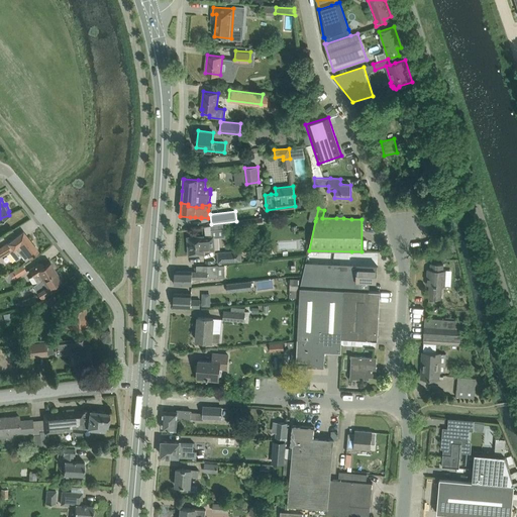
[(237,221),(238,227),(264,223),(263,217),(237,221)]
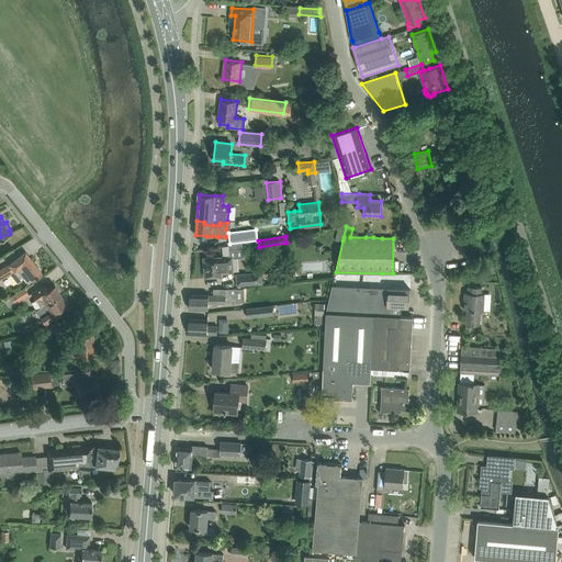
[(25,251),(8,265),(0,269),(0,279),(10,273),(18,283),(24,278),(29,283),(42,272),(25,251)]
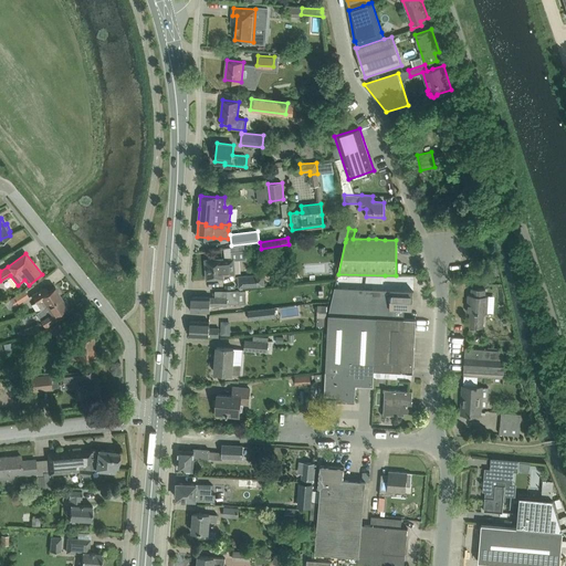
[(222,259),(206,260),(207,279),(223,278),(223,275),(236,274),(234,258),(222,259)]
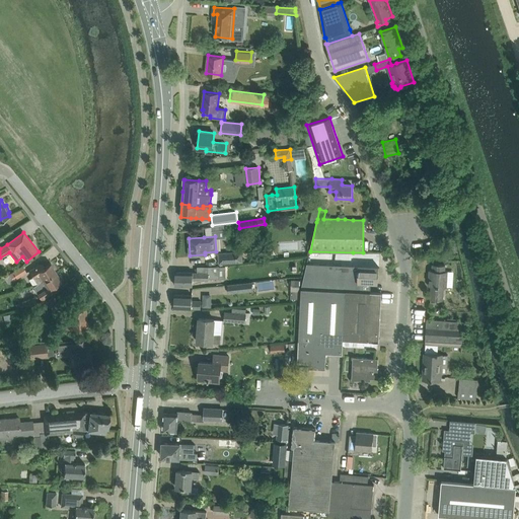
[(241,251),(219,253),(219,263),(242,262),(241,251)]
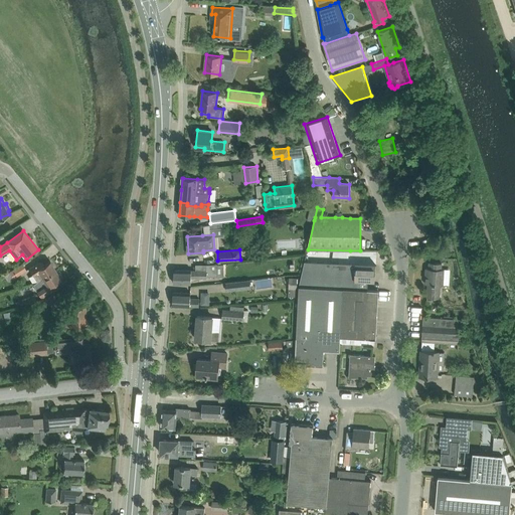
[(368,262),(381,263),(382,249),(369,249),(368,262)]
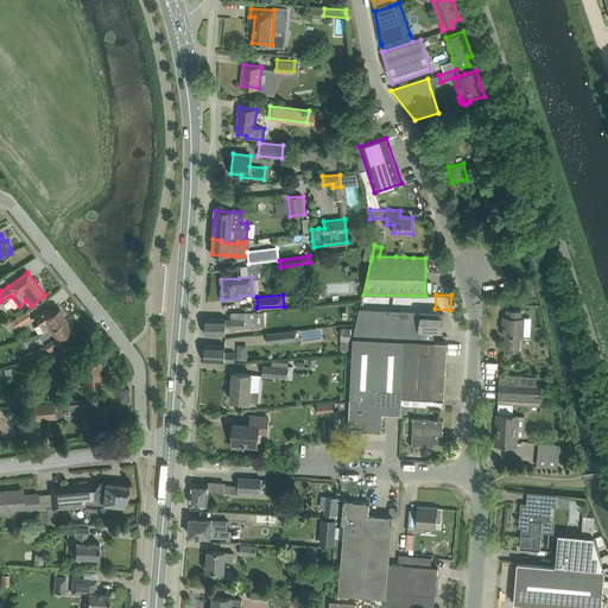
[(33,317),(44,333),(50,328),(50,329),(65,318),(59,308),(51,312),(49,308),(33,317)]
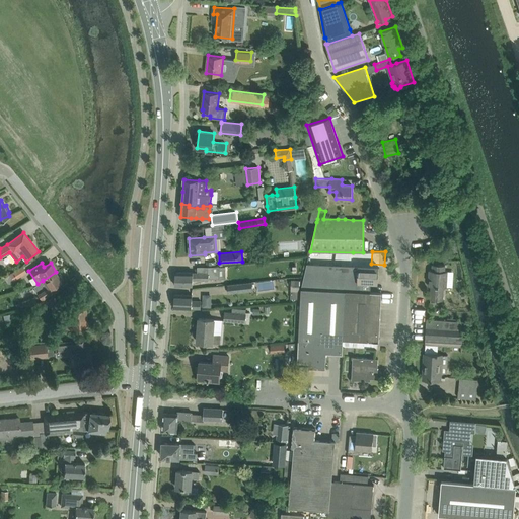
[(307,264),(302,288),(346,290),(370,291),(371,282),(378,283),(379,267),(369,266),(307,264)]
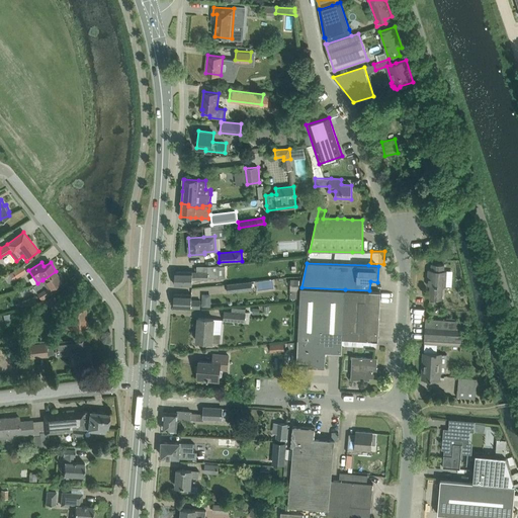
[(431,285),(430,298),(442,299),(443,286),(446,286),(446,270),(444,270),(444,264),(432,263),(431,269),(429,269),(428,285),(431,285)]
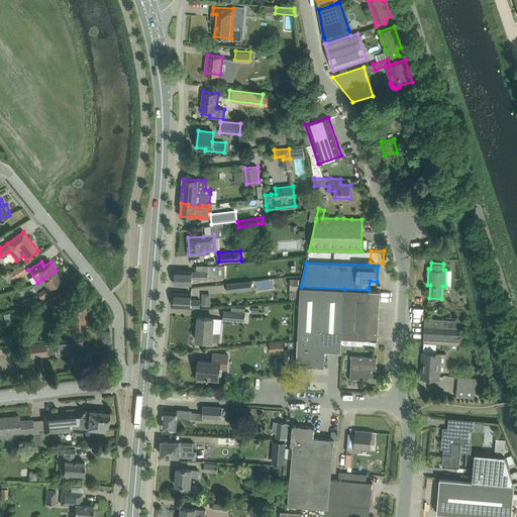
[(22,265),(10,274),(13,280),(26,271),(22,265)]
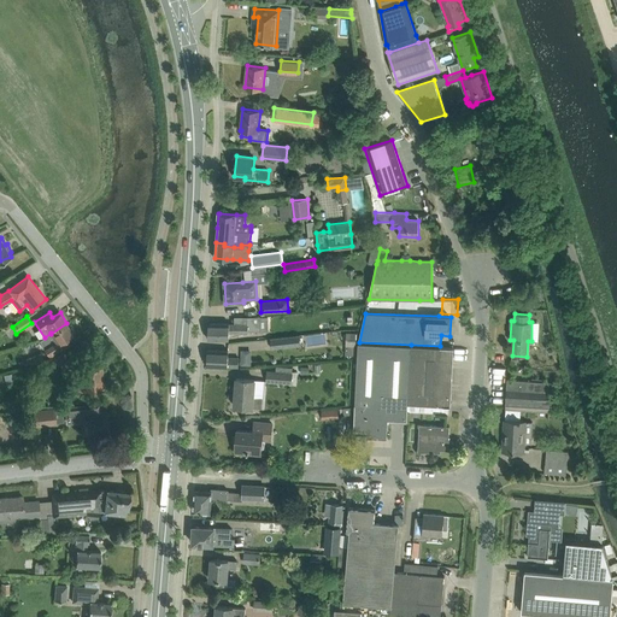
[(229,324),(221,323),(209,323),(209,339),(229,340),(229,333),(248,333),(248,331),(260,331),(260,317),(248,317),(248,324),(229,324)]
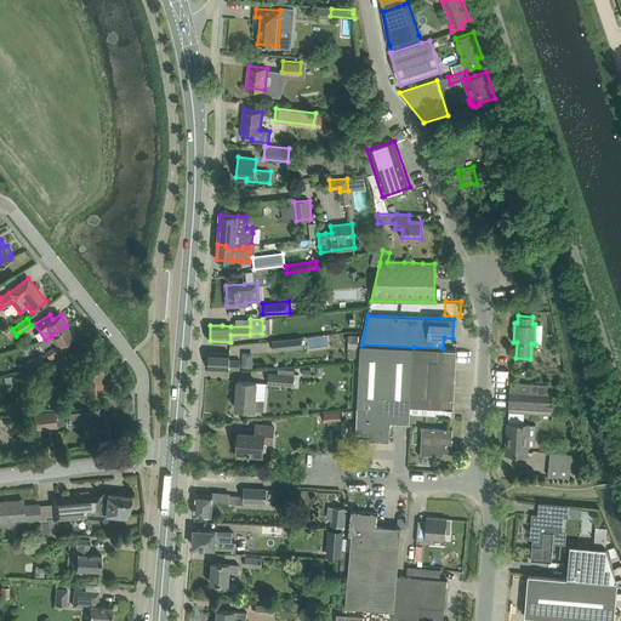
[(74,336),(67,325),(51,336),(51,335),(45,340),(40,342),(45,352),(50,359),(69,347),(67,341),(74,336)]
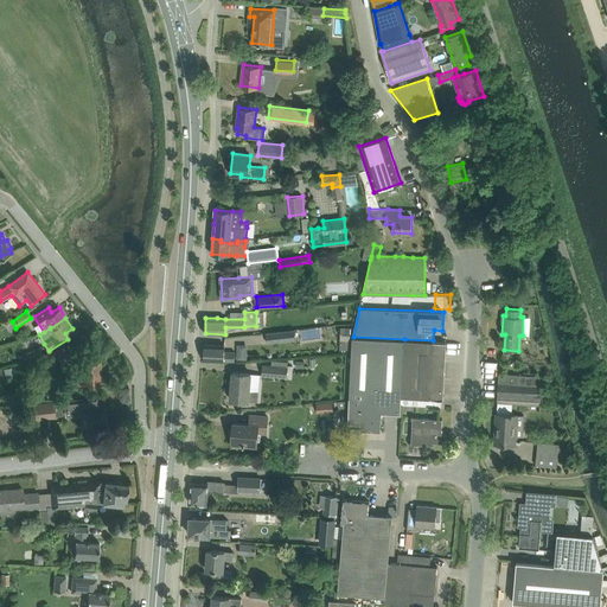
[(350,327),(340,327),(340,340),(350,342),(350,327)]
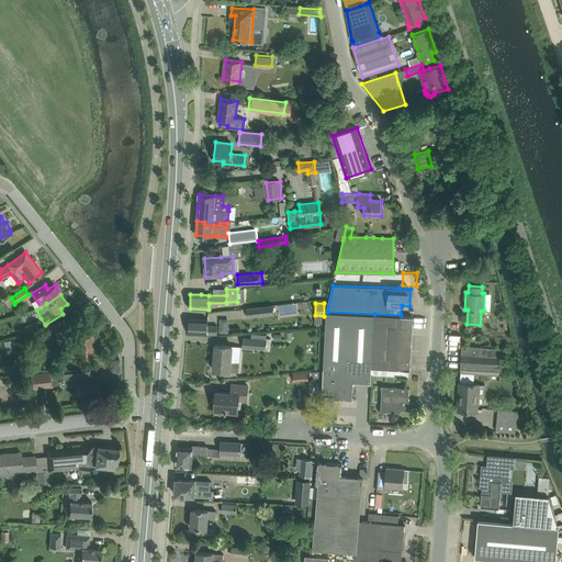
[(272,305),(247,307),(247,317),(273,315),(272,305)]
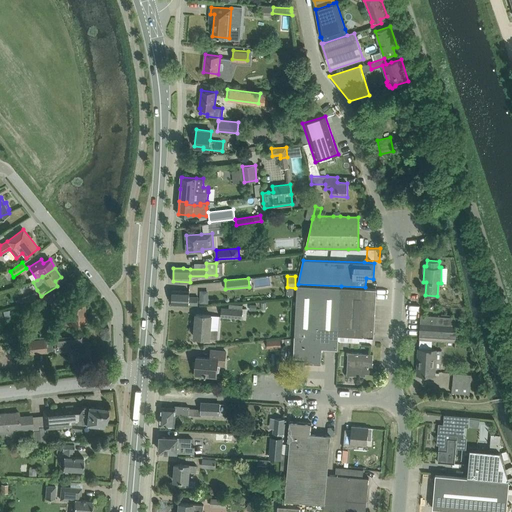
[(295,326),(294,356),(305,357),(304,362),(321,363),(322,348),(338,348),(338,341),(339,334),(341,286),(298,284),(295,326)]
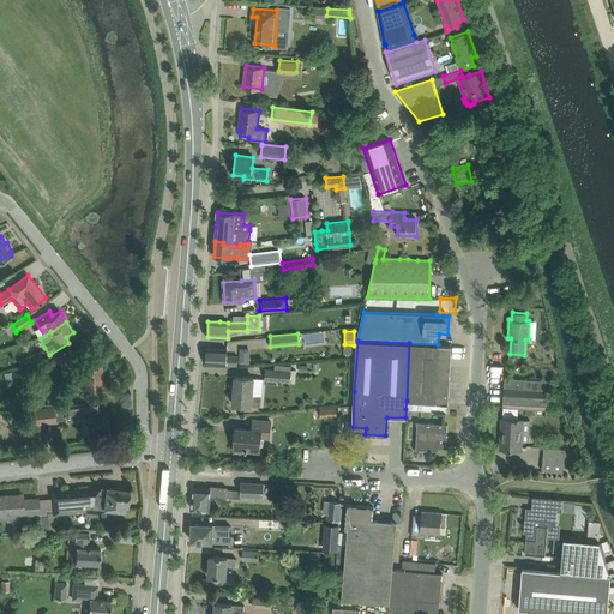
[(407,401),(405,409),(446,411),(447,403),(449,403),(451,345),(438,345),(438,344),(409,343),(407,401)]
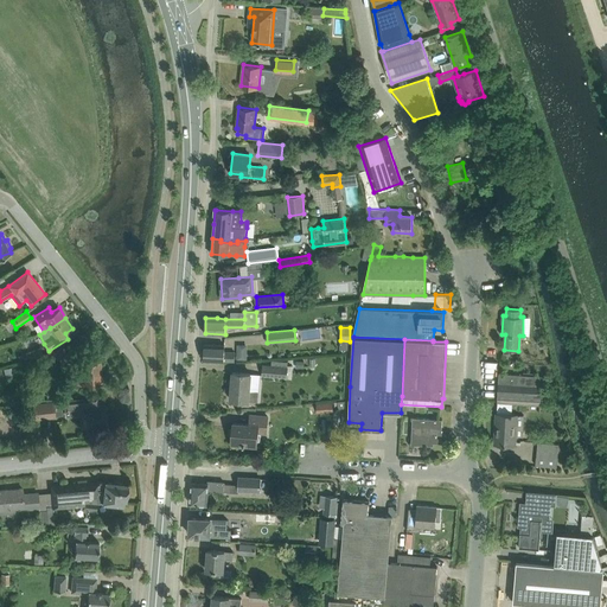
[(204,344),(204,359),(224,360),(235,360),(235,352),(224,351),(225,345),(204,344)]
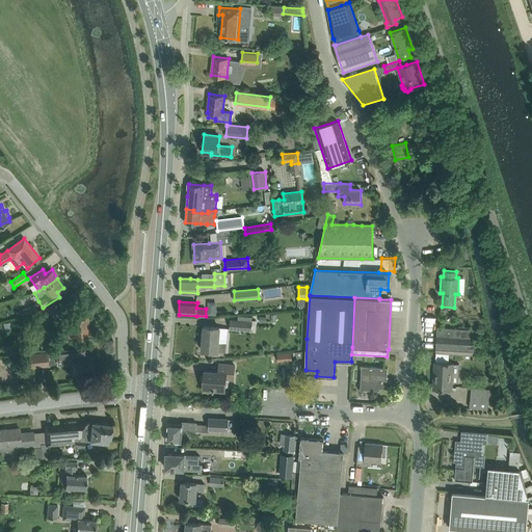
[(55,302),(46,309),(50,314),(51,313),(55,320),(63,315),(55,302)]
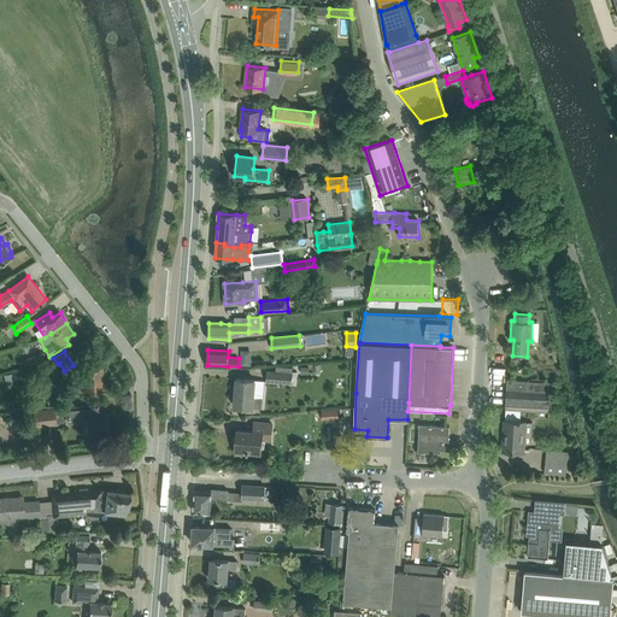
[(41,354),(27,359),(29,366),(43,362),(41,354)]
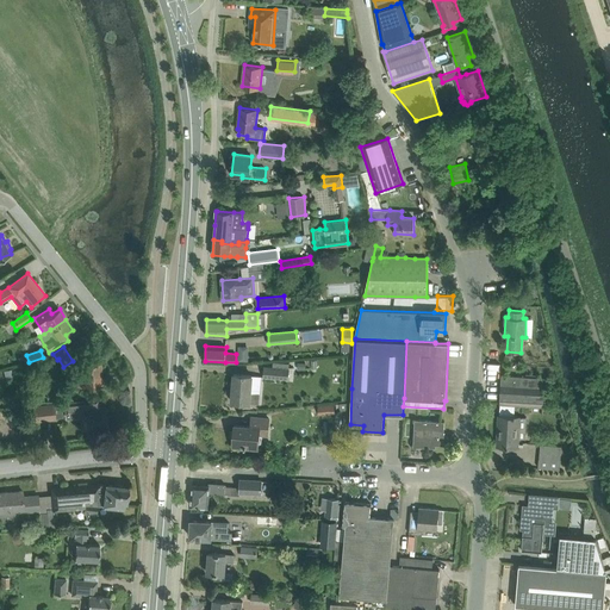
[(265,367),(263,377),(280,378),(288,379),(288,373),(290,367),(290,363),(284,363),(273,362),(273,366),(266,366),(266,368),(265,367)]
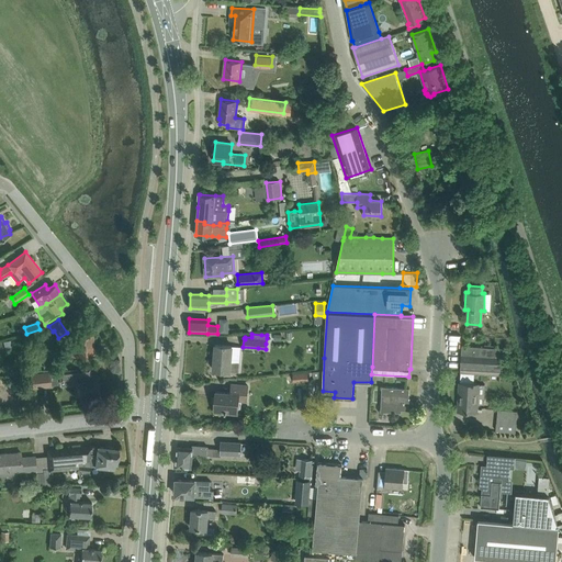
[(92,335),(69,338),(71,357),(94,355),(92,335)]
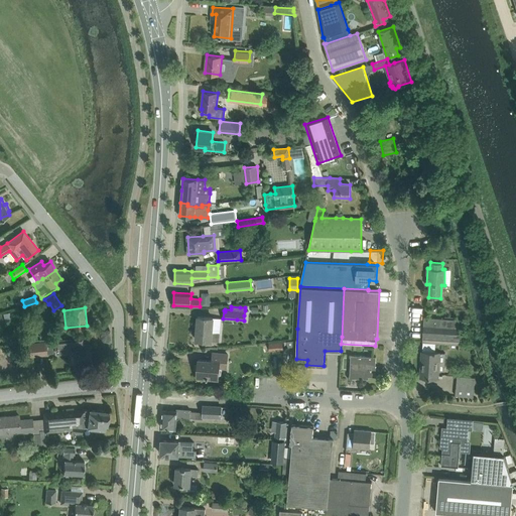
[(13,311),(3,313),(5,321),(15,319),(13,311)]
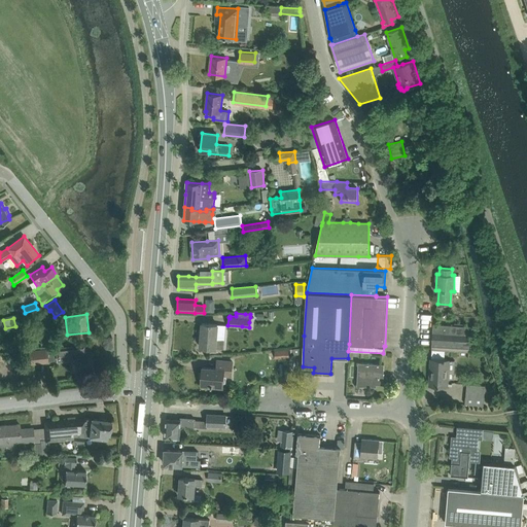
[(202,323),(200,347),(215,348),(223,349),(224,340),(216,340),(217,324),(202,323)]
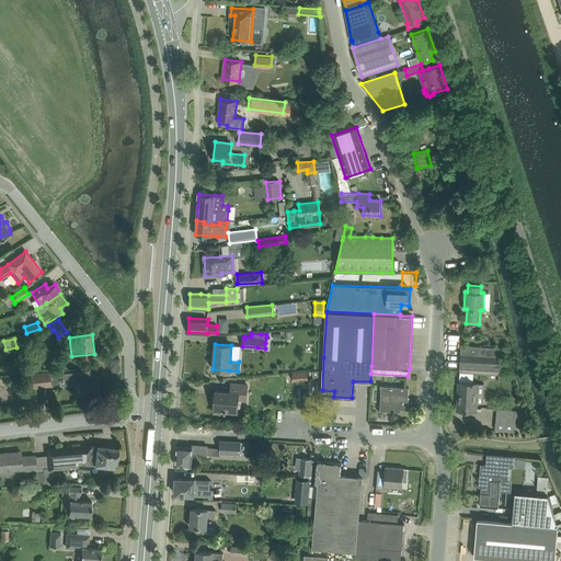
[(501,374),(502,357),(507,357),(507,347),(500,347),(488,346),(489,344),(483,344),(483,346),(464,345),(464,354),(460,354),(459,371),(470,371),(501,374)]
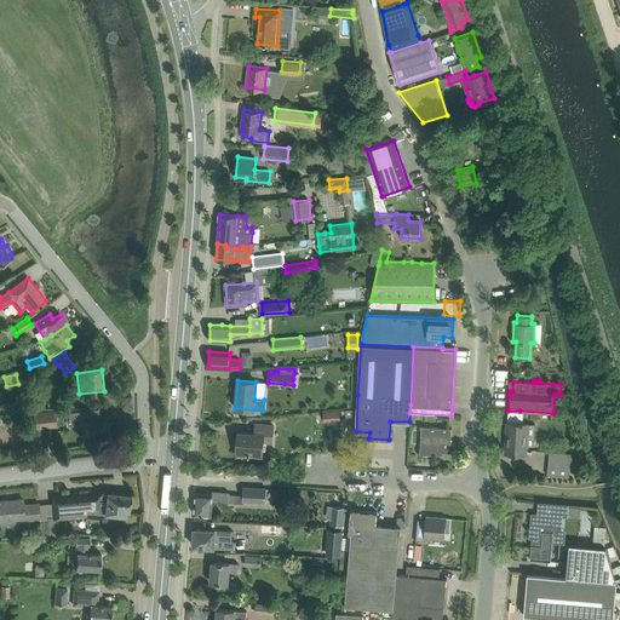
[(47,395),(49,406),(62,405),(61,394),(47,395)]
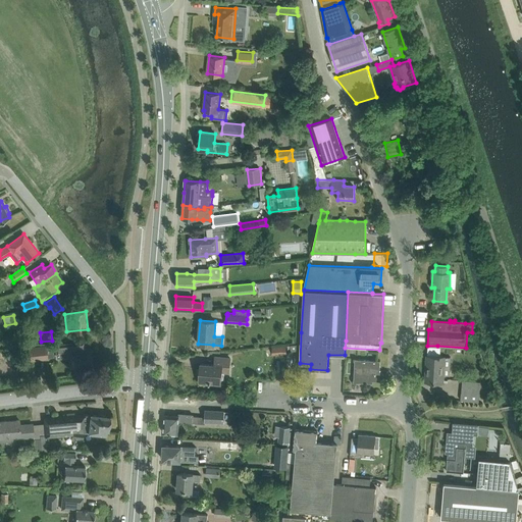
[(84,342),(56,345),(57,356),(65,355),(65,359),(73,358),(74,369),(90,367),(89,361),(92,360),(91,349),(85,349),(84,342)]
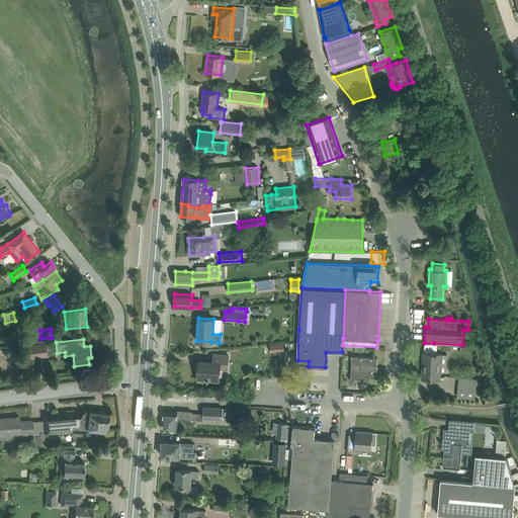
[(29,345),(30,357),(47,355),(46,344),(29,345)]
